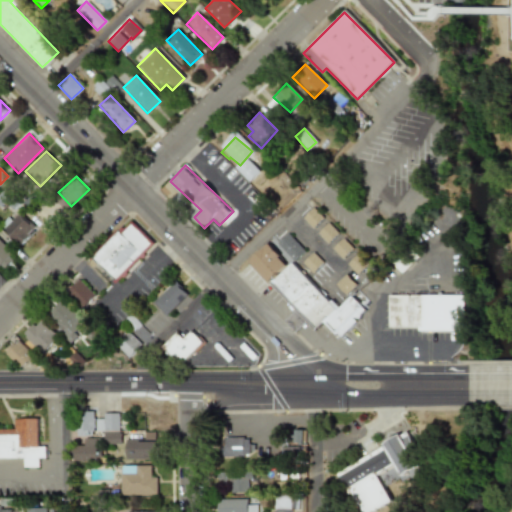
[(324,217),(313,206),(301,218),(312,229),(324,217)]
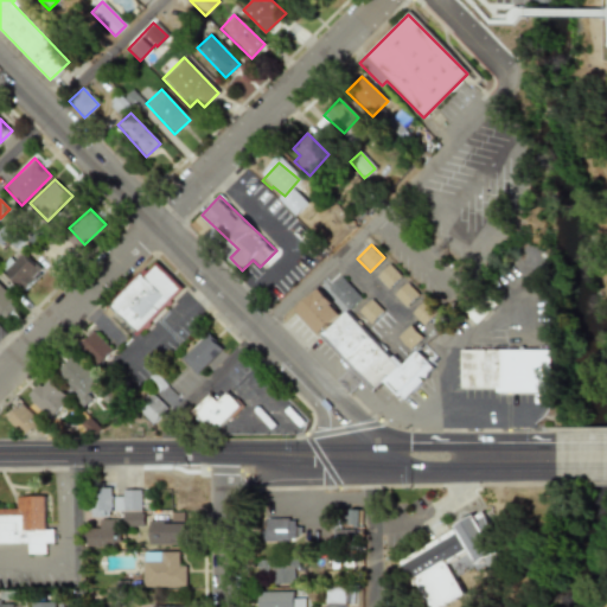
[(21,289),(39,272),(21,253),(2,270),(21,289)]
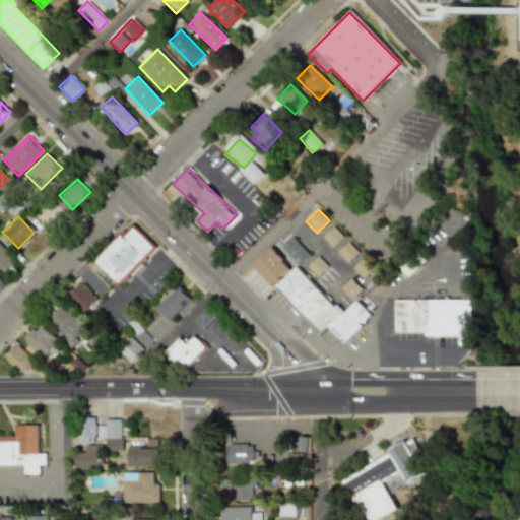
[(118,287),(157,248),(131,221),(91,262),(118,287)]
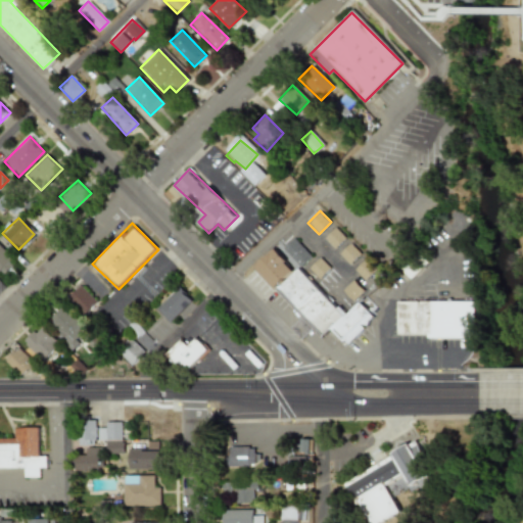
[(346,238),(335,227),(324,238),(334,249),(346,238)]
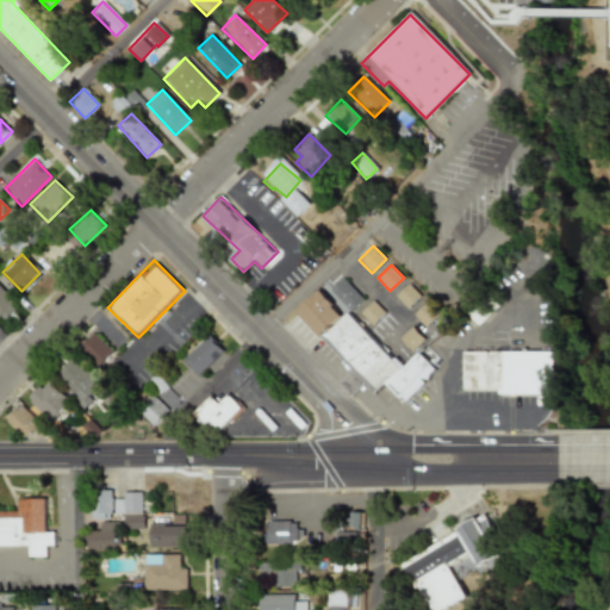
[(328,290),(349,312),(362,299),(342,277),(328,290)]
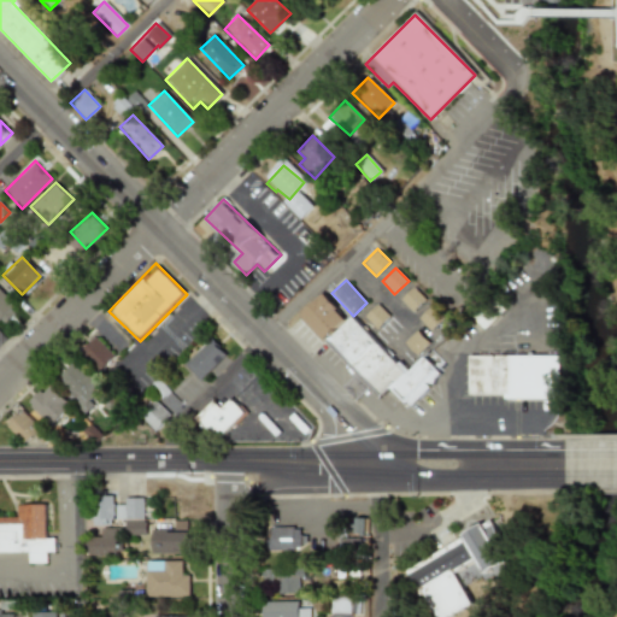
[(400,300),(412,312),(424,299),(412,287),(400,300)]
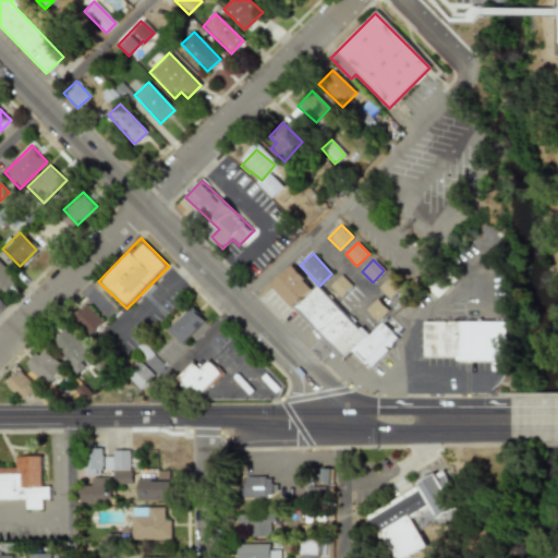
[(0,292),(1,293),(15,278),(0,263),(0,292)]
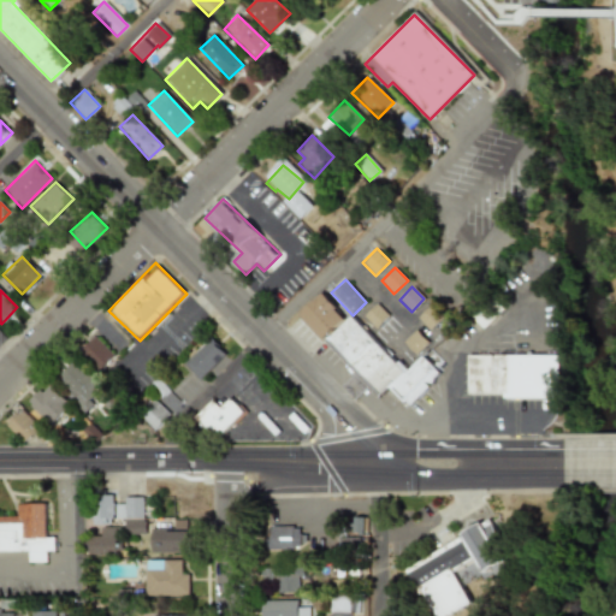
[(345,317),(320,291),(296,315),(321,341),(345,317)]
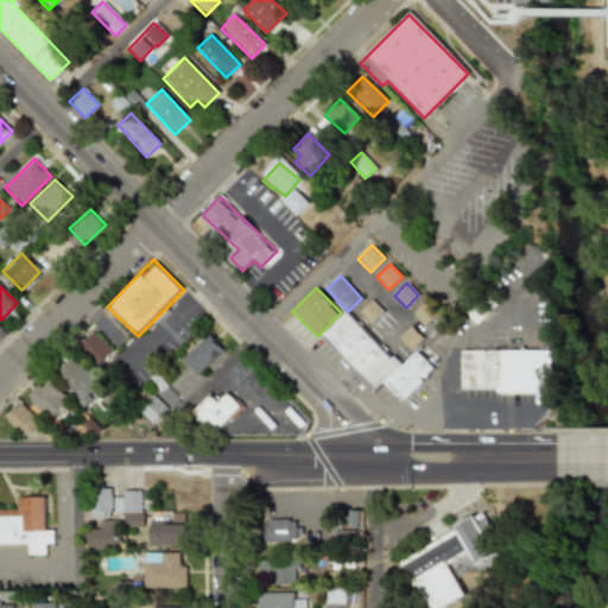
[(467,314),(475,323),(495,305),(487,296),(467,314)]
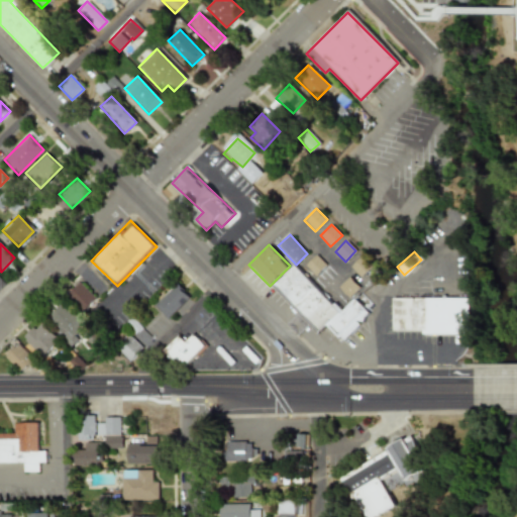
[(315,276),(326,265),(315,254),(305,266),(315,276)]
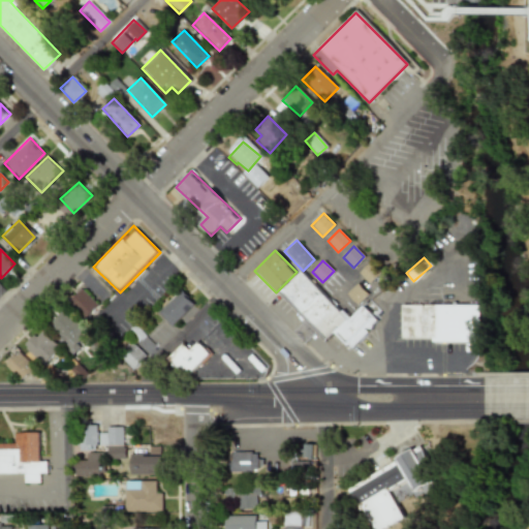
[(358,274),(368,283),(378,273),(368,262),(358,274)]
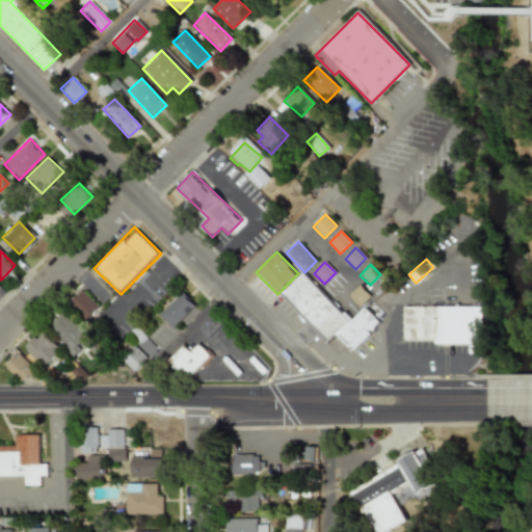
[(308,322),(295,334),(307,346),(318,335),(326,344),(336,335),(350,351),(380,324),(365,308),(350,321),(303,272),(281,294),(308,322)]
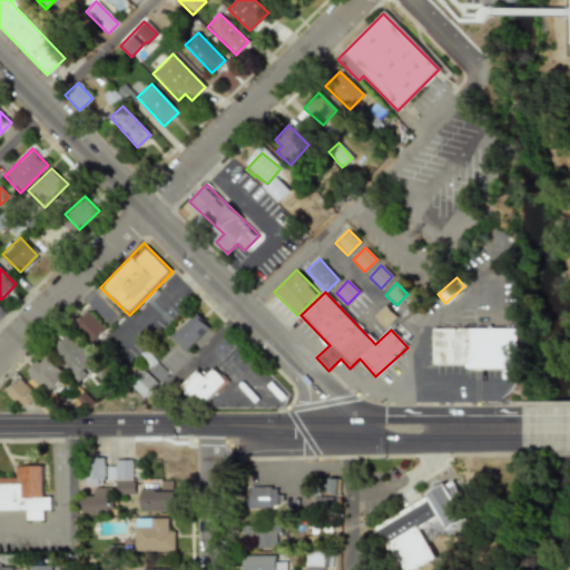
[(373,316),(384,327),(395,315),(384,304),(373,316)]
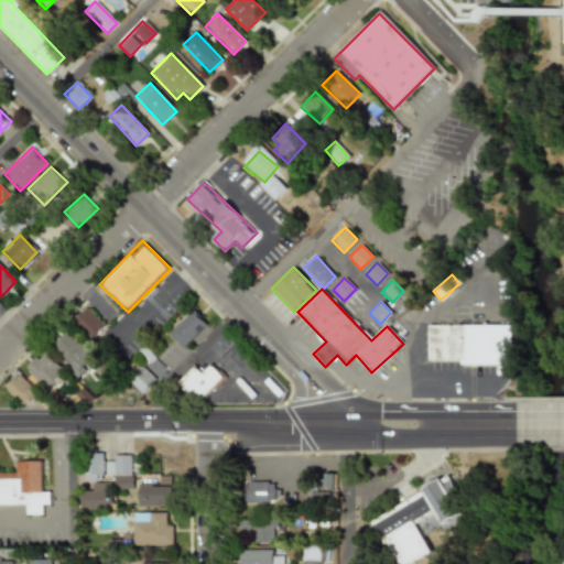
[(73,321),(91,339),(105,325),(87,306),(73,321)]
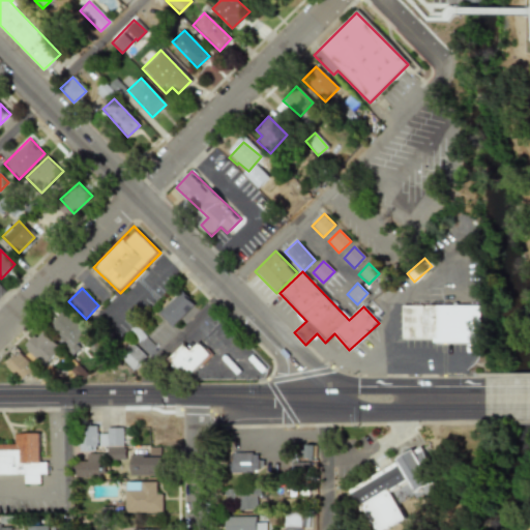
[(158,312),(173,327),(196,303),(181,289),(158,312)]
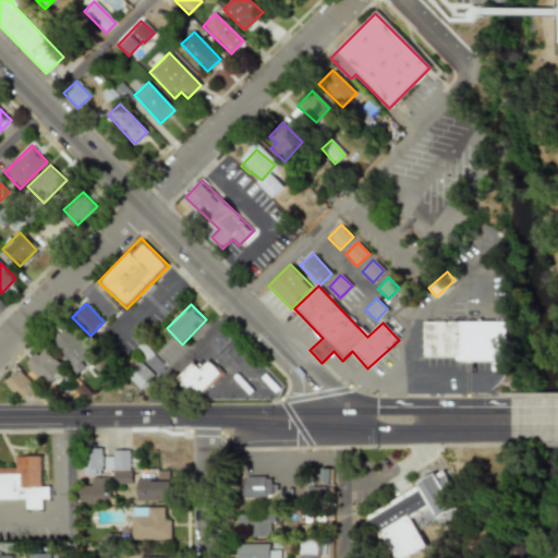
[(428,320),(509,320),(509,358),(427,356),(428,320)]
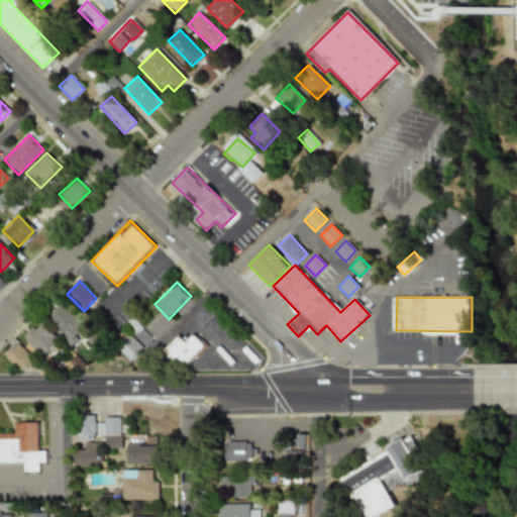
[(66,336),(81,321),(61,302),(46,317),(66,336)]
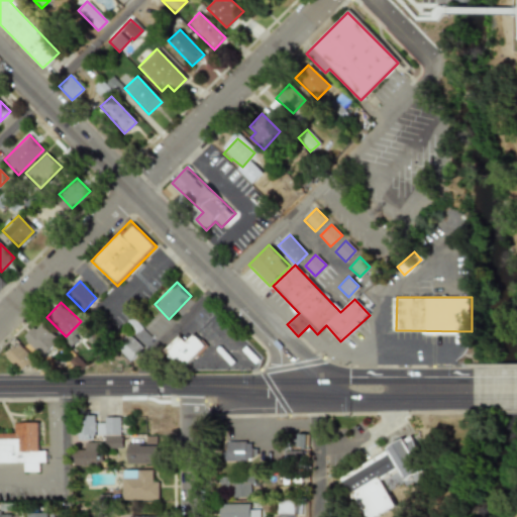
[(22,337),(40,356),(58,340),(39,320),(22,337)]
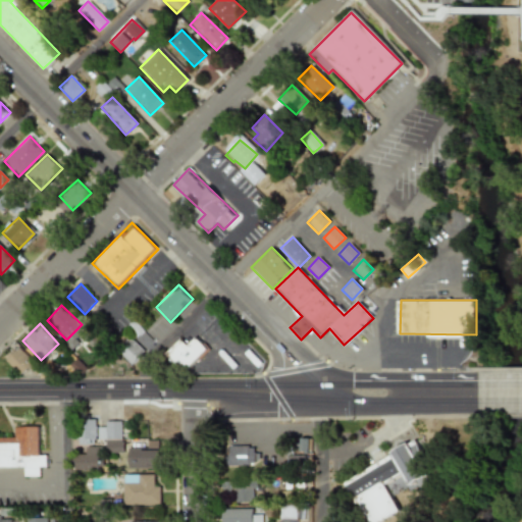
[(181,338),(165,354),(184,372),(207,349),(196,337),(188,345),(181,338)]
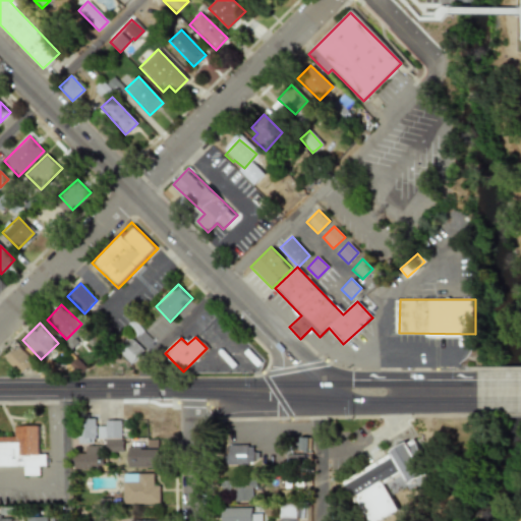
[(118,353),(130,364),(143,349),(132,338),(118,353)]
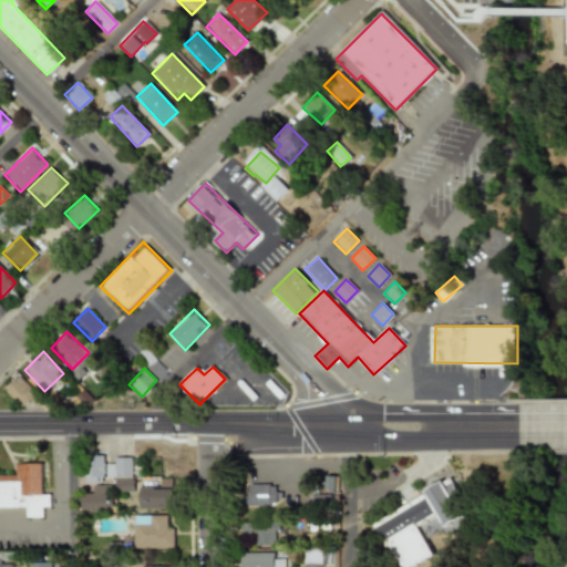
[(22,409),(35,395),(18,378),(4,391),(22,409)]
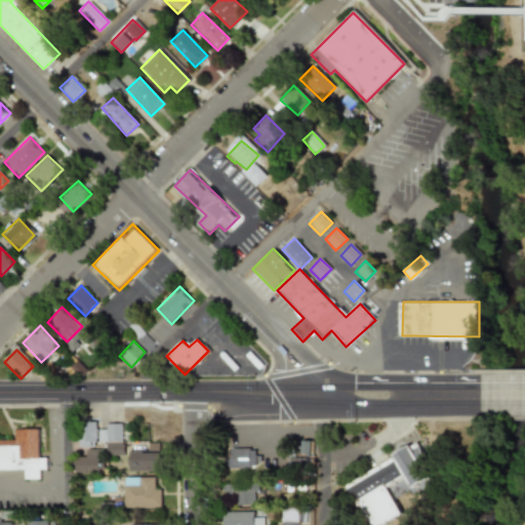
[(80,423),(79,446),(96,446),(96,423),(80,423)]
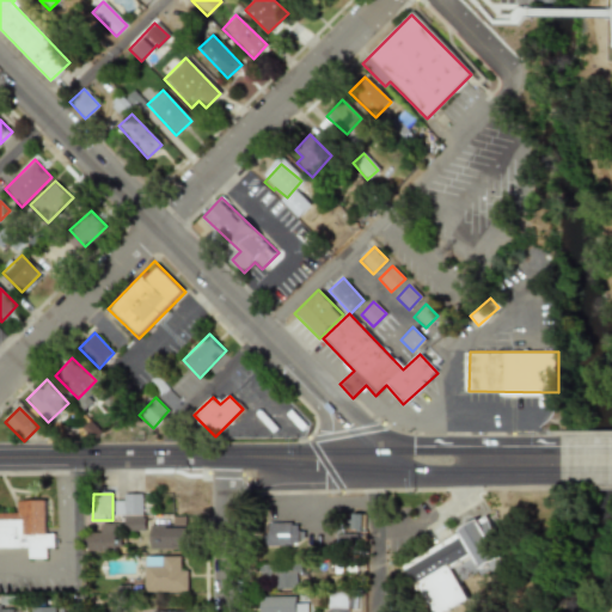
[(142,494),(123,495),(123,501),(114,501),(114,515),(123,515),(124,531),(142,531),(142,494)]
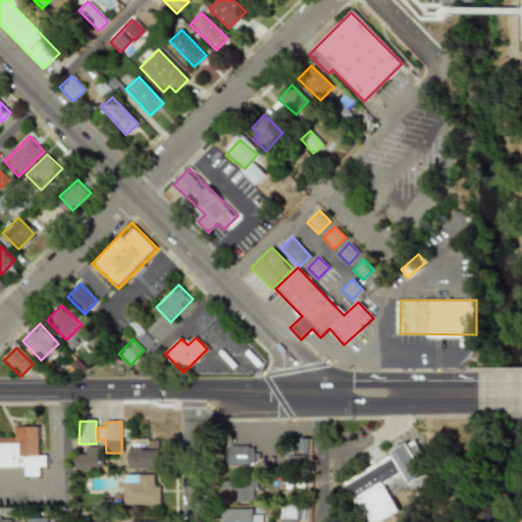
[(0,437),(0,468),(23,468),(23,476),(37,476),(37,467),(46,467),(45,455),(39,456),(39,426),(13,426),(13,437),(0,437)]
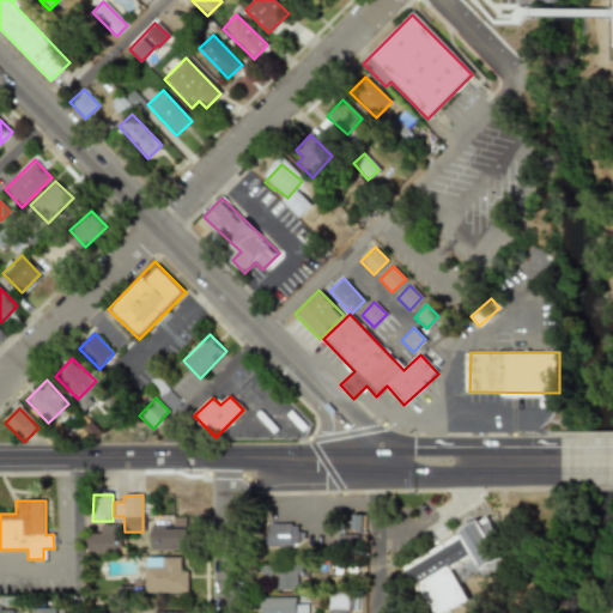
[(459,532),(480,570),(508,554),(486,516),(459,532)]
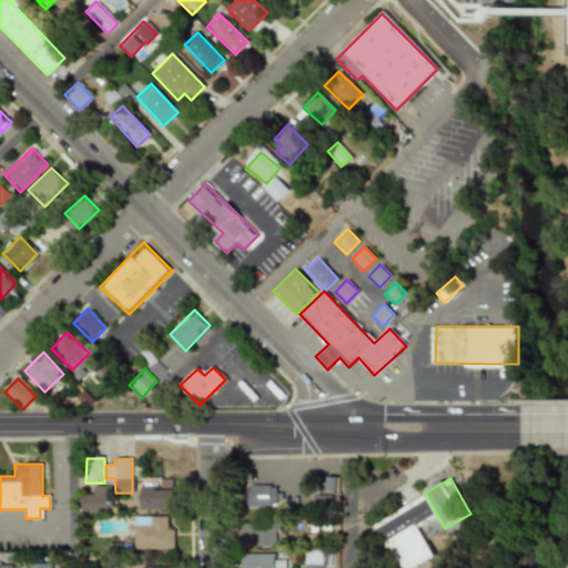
[(139,508),(175,508),(175,479),(152,479),(152,488),(139,488),(139,508)]
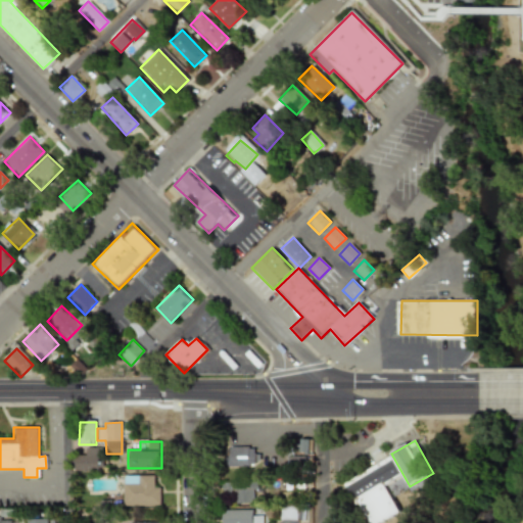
[(255,467),(255,445),(226,445),(226,467),(255,467)]
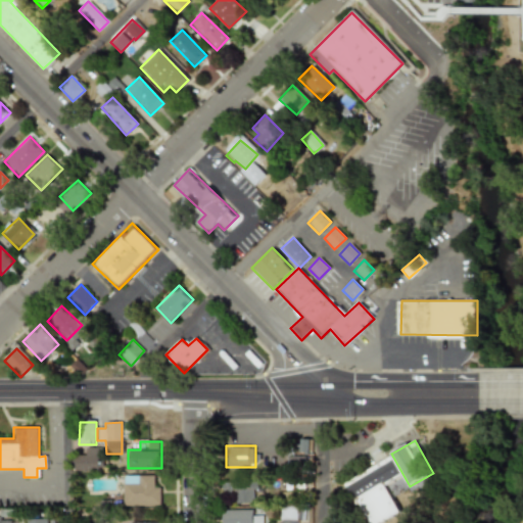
[(98,471),(98,446),(85,447),(85,457),(75,457),(75,471),(98,471)]
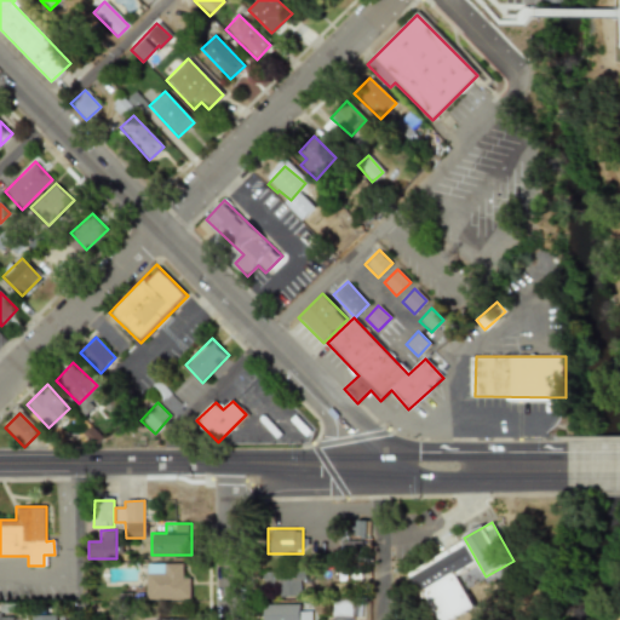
[(451,619),(474,609),(454,573),(475,562),(464,541),(411,570),(435,619),(451,619)]
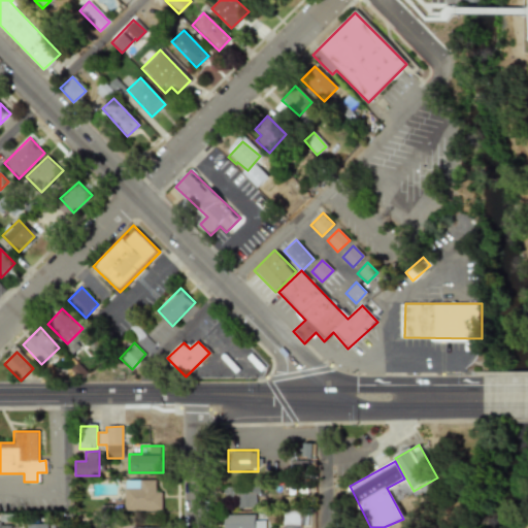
[(402,494),(411,489),(406,479),(388,489),(394,500),(402,495),(402,494)]
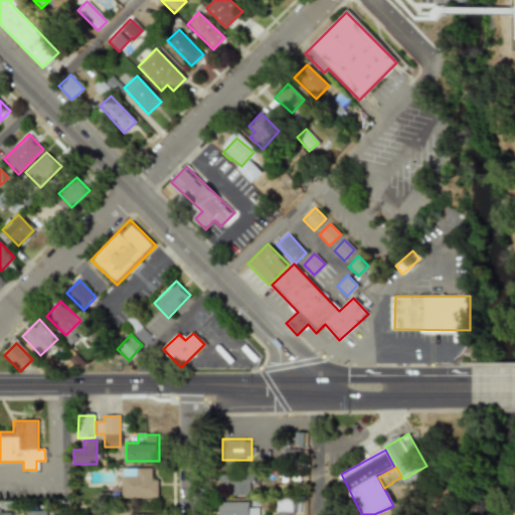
[(121,498),(157,498),(157,469),(121,469),(121,498)]
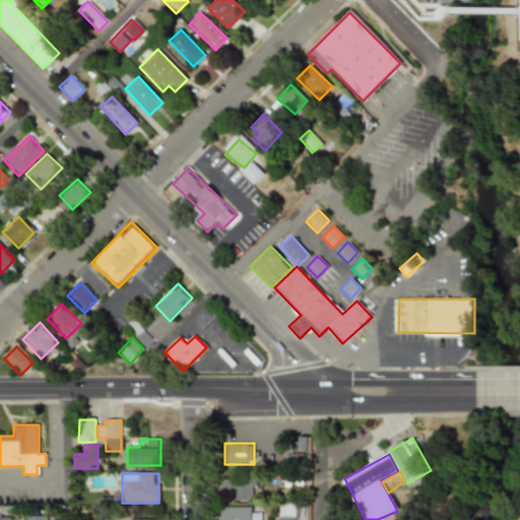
[(258,479),(222,479),(222,490),(233,490),(233,500),(258,500),(258,479)]
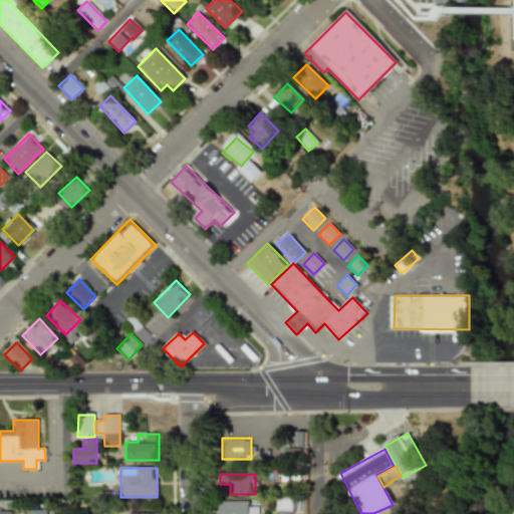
[(293,511),(293,497),(277,497),(277,511),(293,511)]
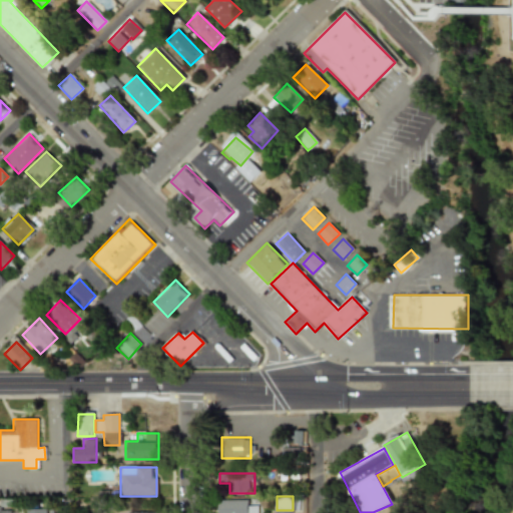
[(219,501),(219,512),(259,512),(259,501),(219,501)]
